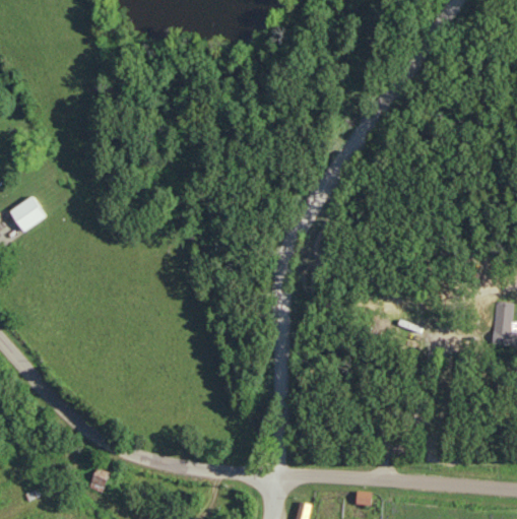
[(23,233),(48,216),(33,194),(8,210),(23,233)]
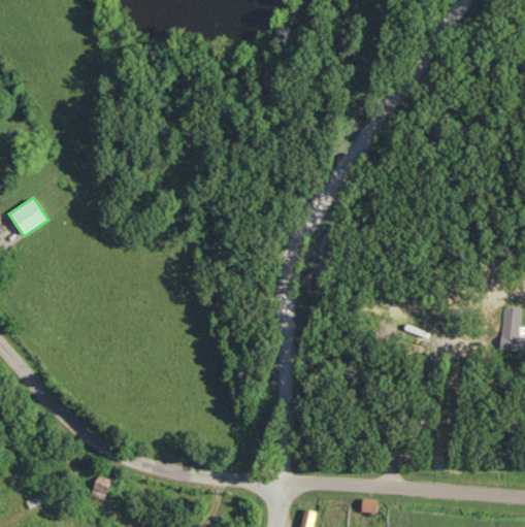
[(502,349),(522,350),(524,306),(503,305),(502,349)]
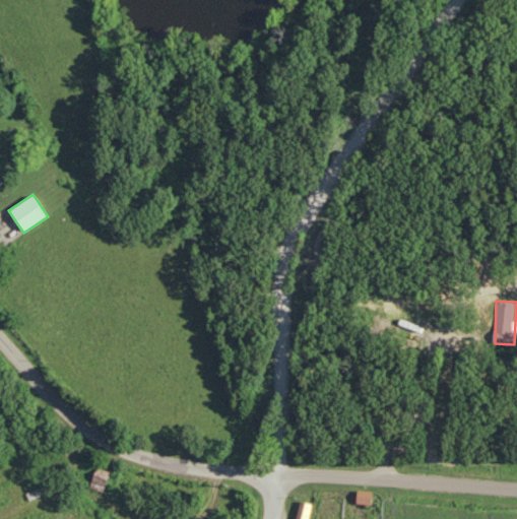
[(121,478),(101,466),(90,482),(111,495),(121,478)]
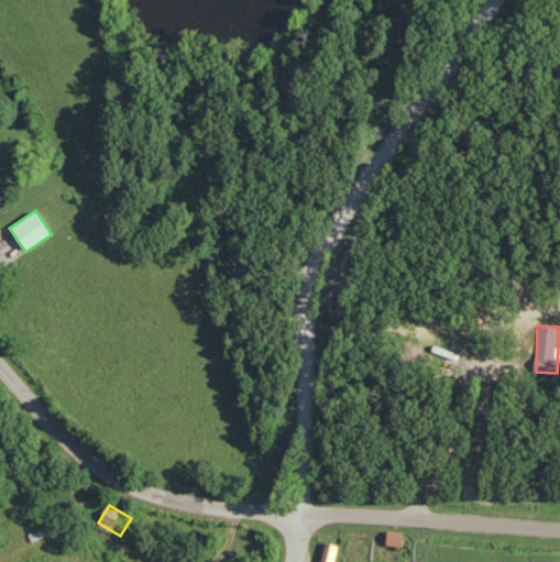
[(385,543),(403,546),(404,532),(386,531),(385,543)]
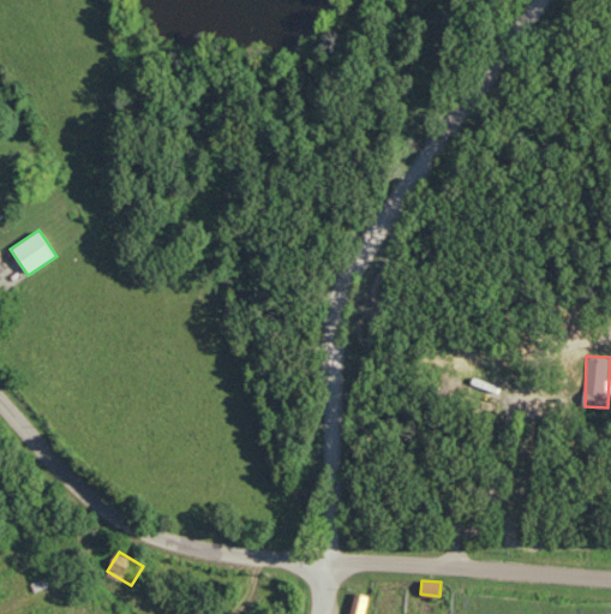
[(349,613),(363,613),(367,596),(355,594),(349,613)]
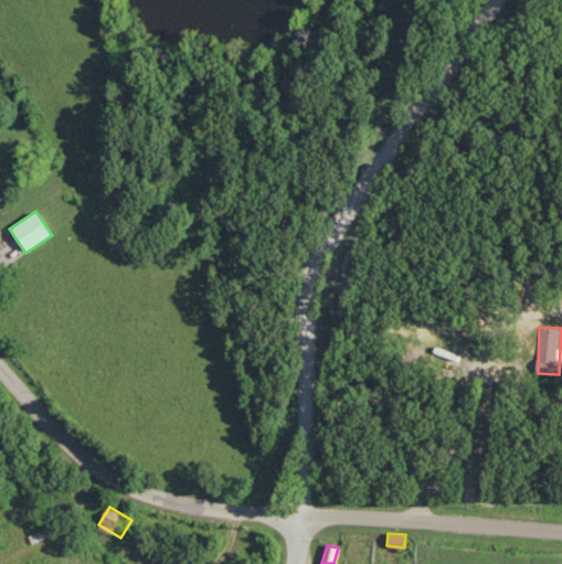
All buildings are outlined.
